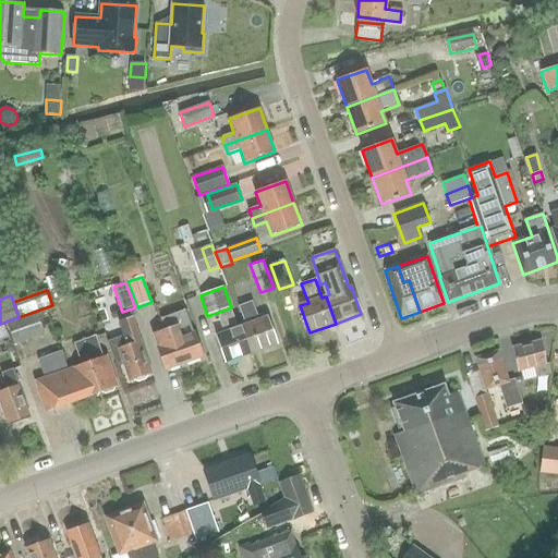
[(242,326),(252,354),(277,344),(267,317),(259,320),(252,302),(239,306),(245,325),(242,326)]
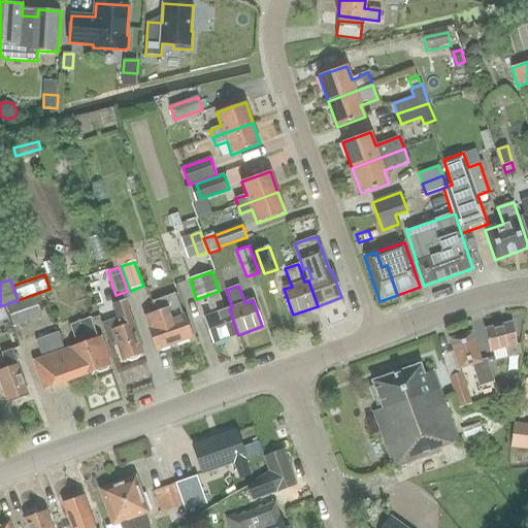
[(238,335),(229,308),(225,310),(219,293),(207,297),(208,299),(207,300),(212,315),(204,318),(213,343),(238,335)]
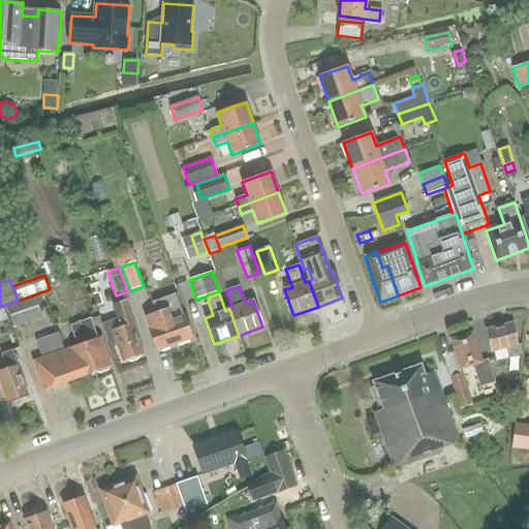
[(158,350),(191,338),(176,294),(153,303),(157,314),(147,318),(151,329),(150,329),(158,350)]
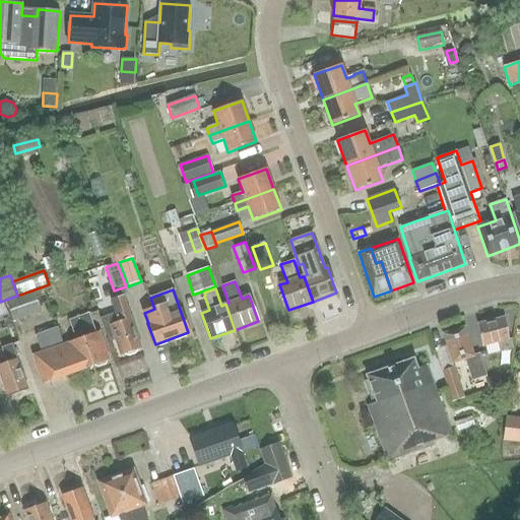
[(14,322),(42,312),(34,291),(7,301),(14,322)]
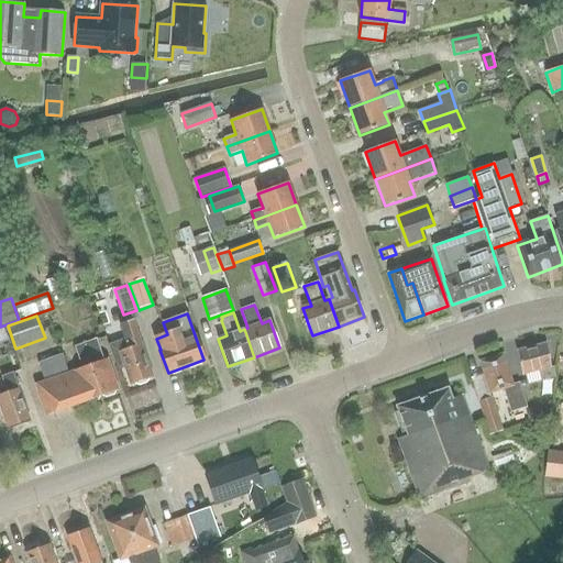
[(152,378),(146,363),(148,362),(134,321),(120,326),(125,339),(109,344),(117,367),(124,365),(125,371),(127,370),(132,385),(136,384),(139,385),(147,383),(148,379),(152,378)]
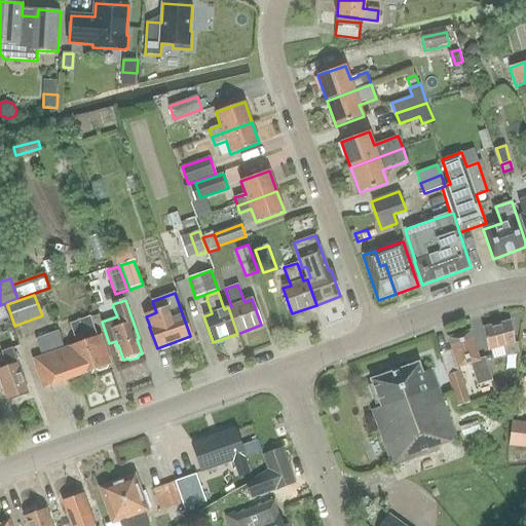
[(79,376),(82,375),(82,376),(84,377),(92,375),(94,373),(97,371),(99,372),(107,370),(108,367),(108,366),(110,365),(100,336),(97,337),(90,317),(70,325),(77,343),(69,347),(79,376)]
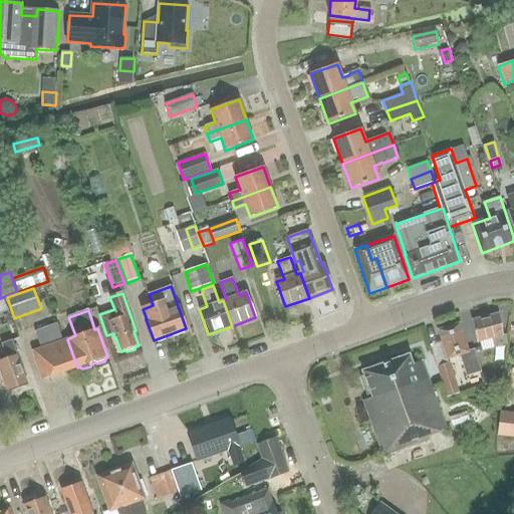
[(502,335),(499,313),(473,320),(478,342),(493,338),(495,347),(507,344),(505,335),(502,335)]
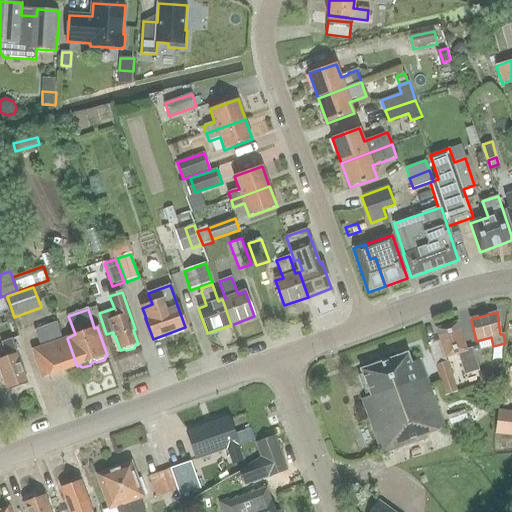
[(77,366),(67,338),(62,339),(56,322),(35,330),(41,347),(33,350),(43,378),(77,366)]
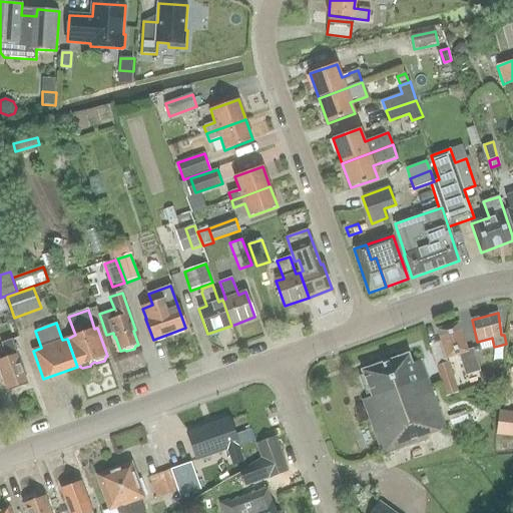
[(460,355),(466,376),(480,371),(473,349),(468,351),(459,323),(437,330),(447,359),(460,355)]
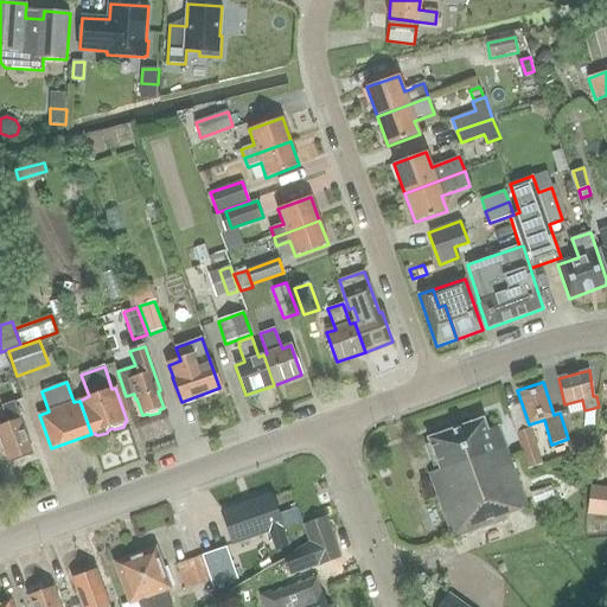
[(32,455),(26,439),(27,438),(14,402),(2,407),(8,422),(0,425),(0,439),(4,448),(5,447),(11,462),(16,461),(18,461),(25,459),(26,457),(32,455)]
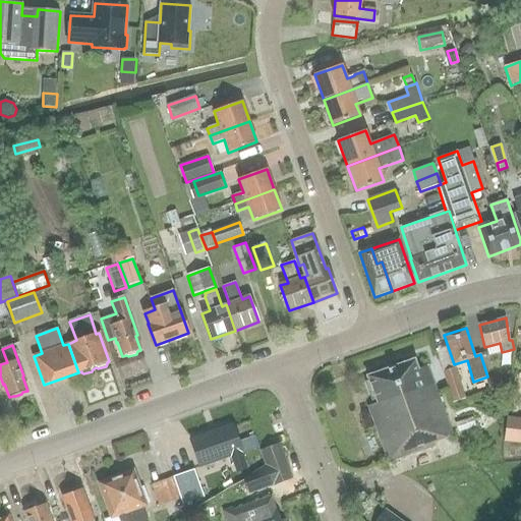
[(418,369),(415,360),(367,377),(369,382),(365,383),(372,401),(377,400),(378,403),(368,406),(389,463),(436,446),(435,443),(453,436),(427,366),(418,369)]
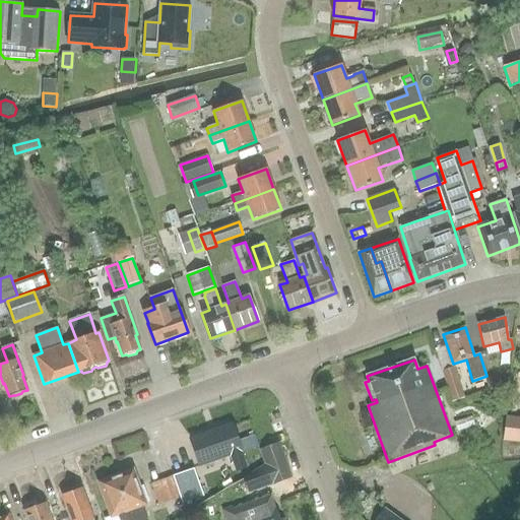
[(449,391),(461,387),(455,368),(443,372),(449,391)]
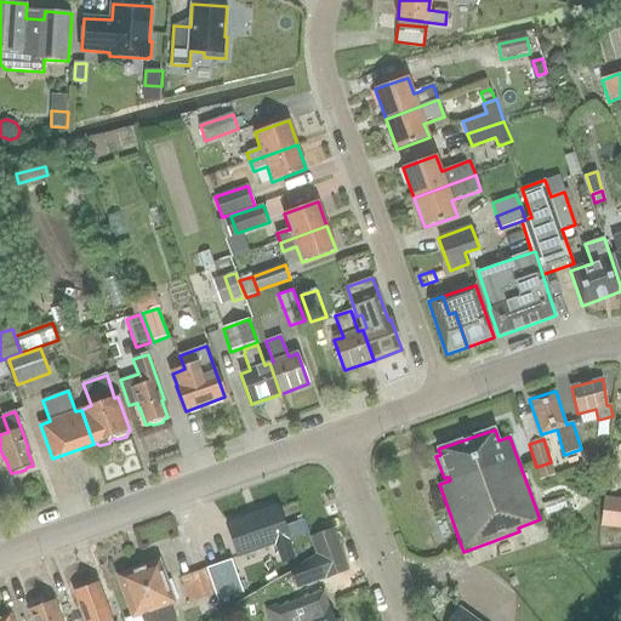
[(586,467),(610,460),(608,453),(598,455),(590,450),(581,453),(586,467)]
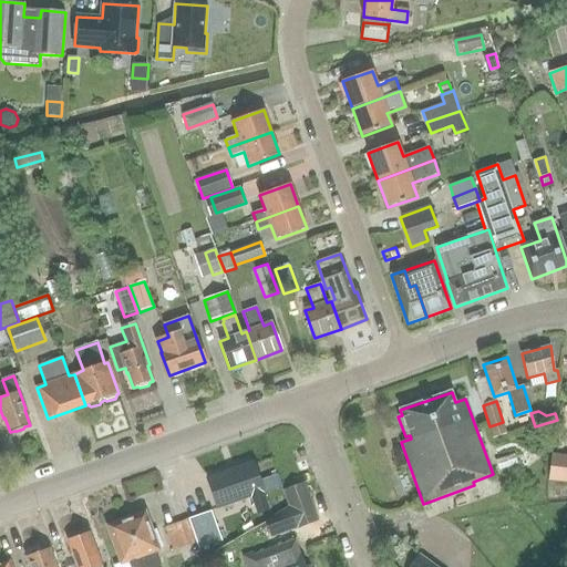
[(566,456),(552,455),(548,481),(566,482),(566,456)]
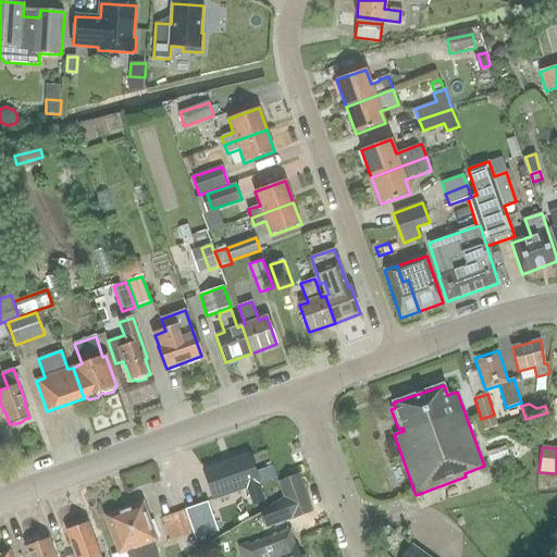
[(264,500),(259,484),(256,473),(248,454),(203,470),(214,500),(247,489),(254,504),(264,500)]
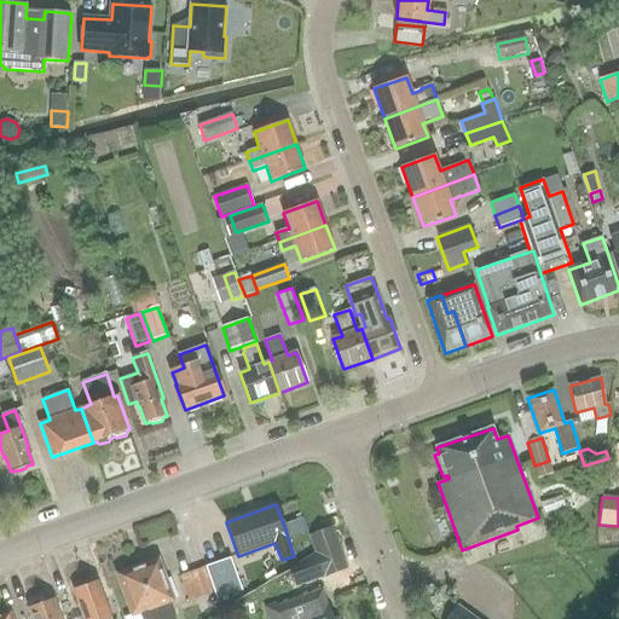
[(304,519),(284,526),(288,538),(307,531),(304,519)]
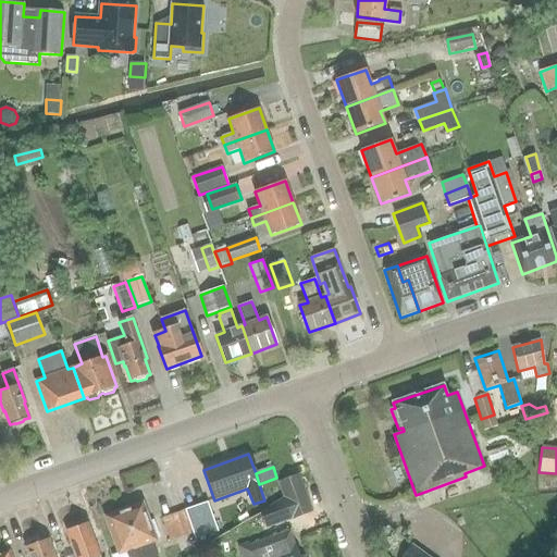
[(267,528),(310,511),(298,477),(279,484),(285,500),(261,514),(267,528)]
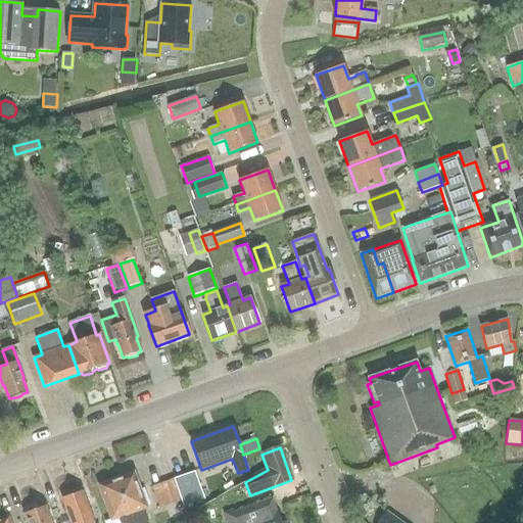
[(185,476),(174,479),(182,501),(184,507),(204,498),(195,472),(185,476)]
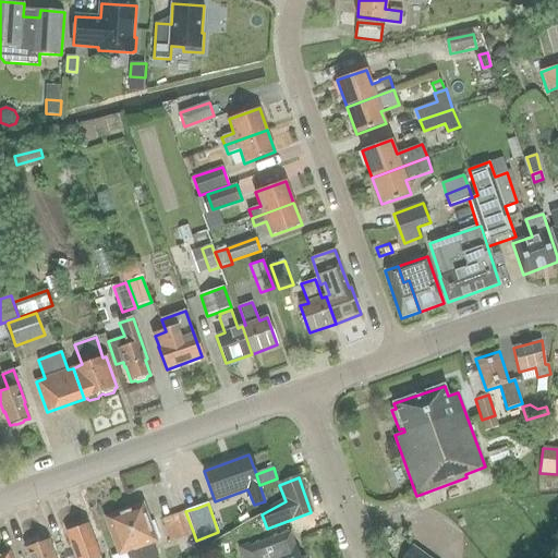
[(145,511),(143,505),(118,513),(116,513),(111,514),(110,517),(107,518),(114,540),(113,541),(118,555),(112,557),(158,557),(153,544),(157,543),(148,521),(150,520),(147,510),(145,511)]
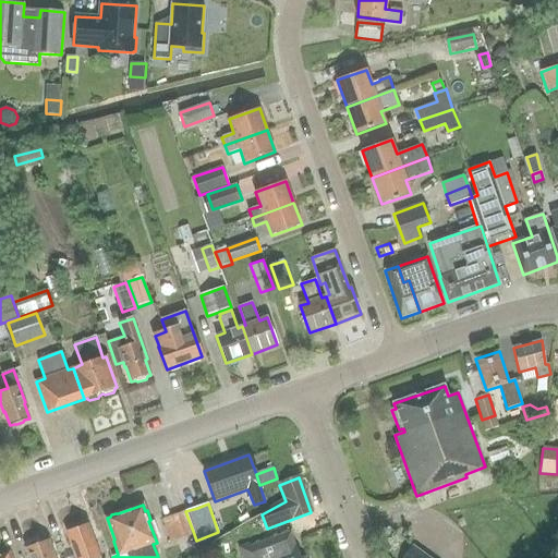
[(185,511),(174,516),(182,538),(194,534),(185,511)]
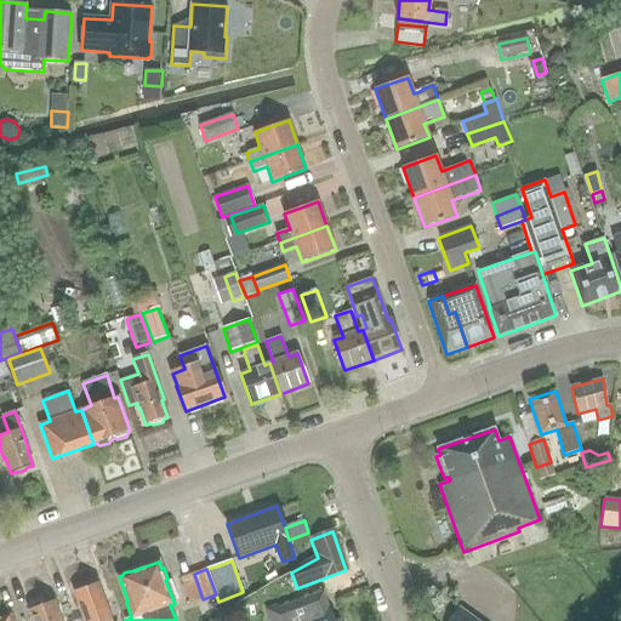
[(194,574),(181,579),(191,604),(203,599),(194,574)]
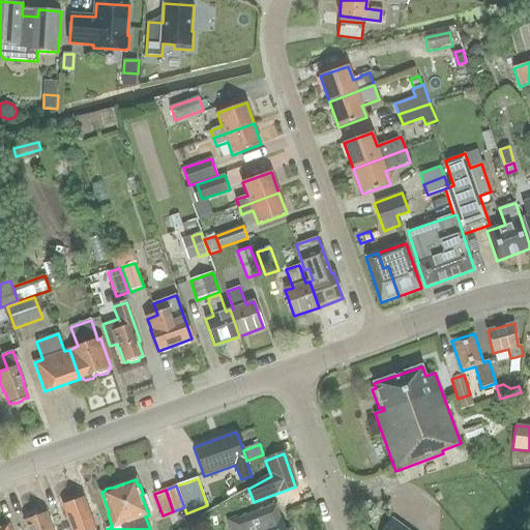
[(95,529),(90,513),(88,513),(83,499),(77,501),(75,500),(70,502),(68,504),(64,505),(72,529),(95,529)]
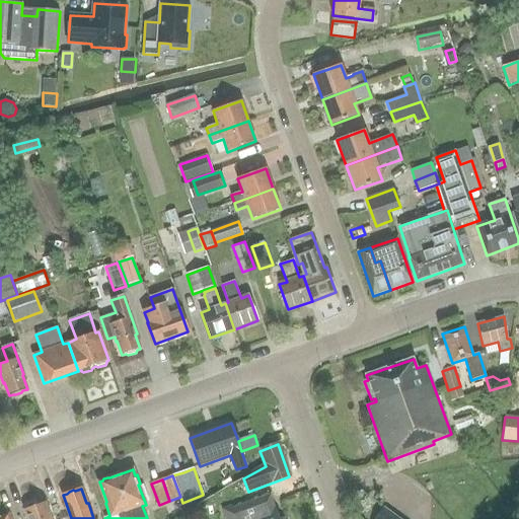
[(286,518),(282,518),(277,518),(269,497),(233,510),(232,508),(223,511),(226,518),(286,518)]
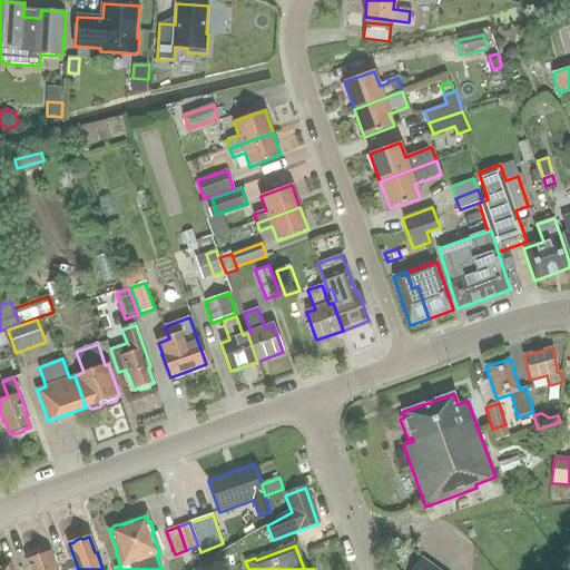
[(56,569),(49,551),(38,554),(36,554),(31,556),(29,558),(26,559),(29,569),(56,569)]
